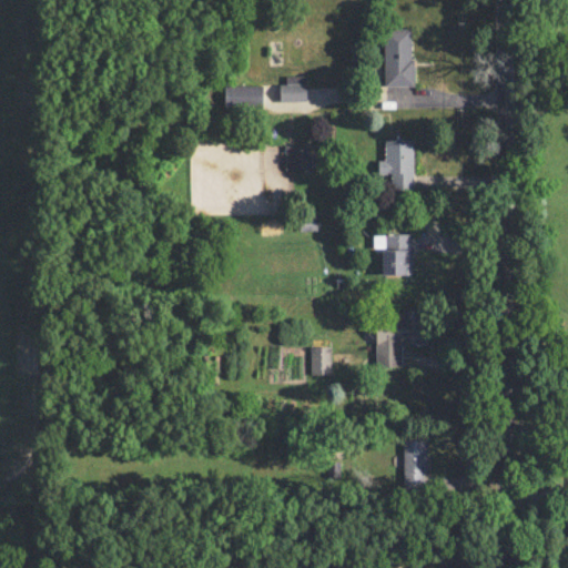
[(412,84),(411,29),(383,29),(384,85),(412,84)]
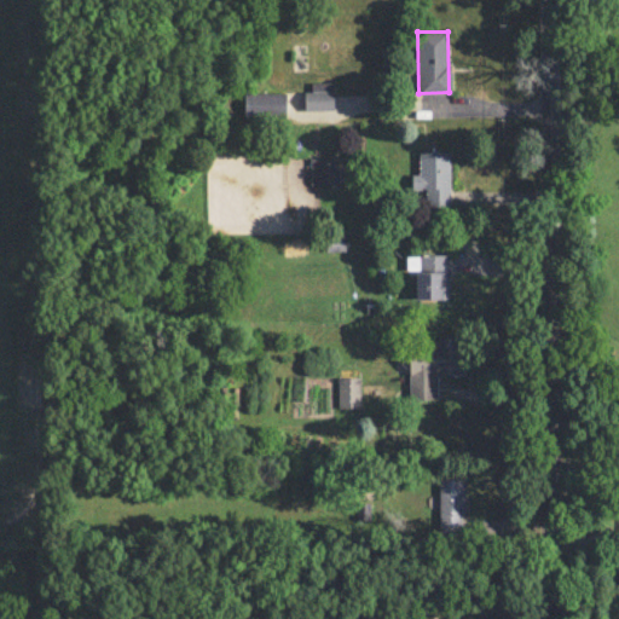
[(304,110),(333,109),(333,81),(311,82),(311,91),(304,91),(304,110)]
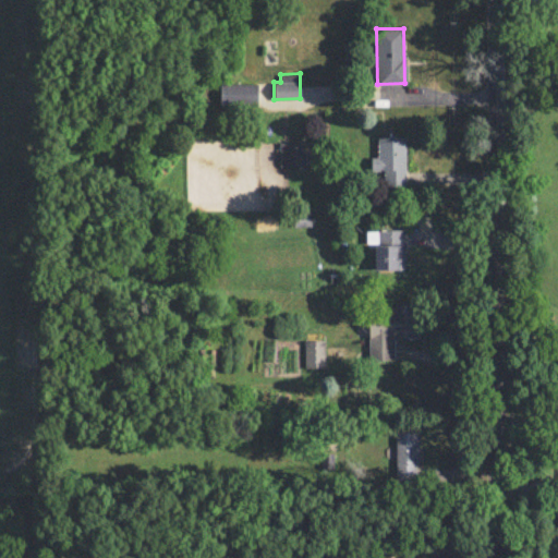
[(256,106),(257,83),(220,83),(219,106),(256,106)]
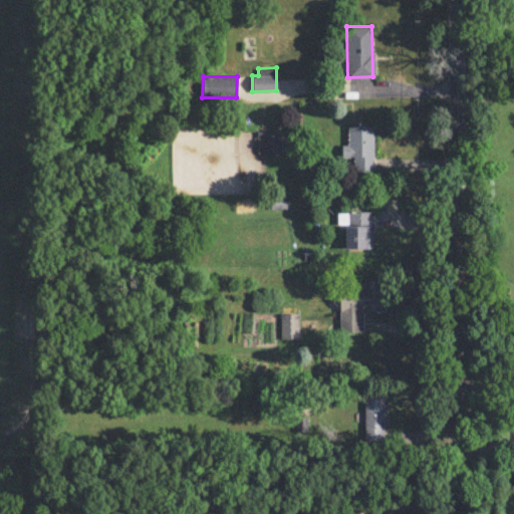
[(373,124),(346,124),(346,145),(341,145),(341,157),(352,157),(352,174),(372,174),(373,124)]
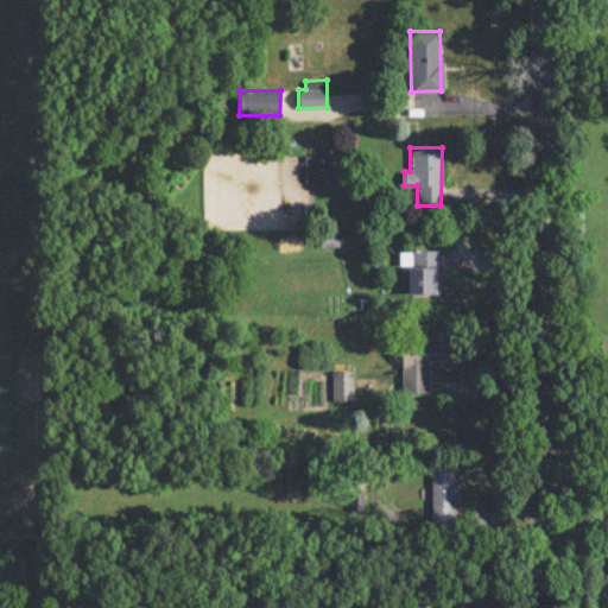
[(304,181),(336,182),(337,156),(304,154),(304,181)]
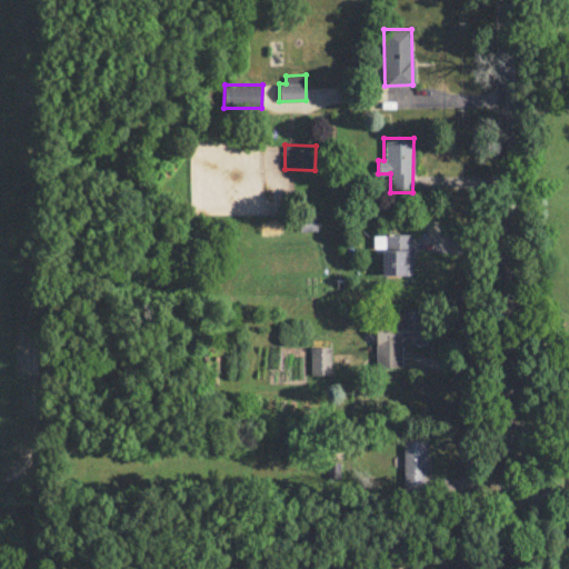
[(382,275),(412,275),(411,233),(382,233),(382,275)]
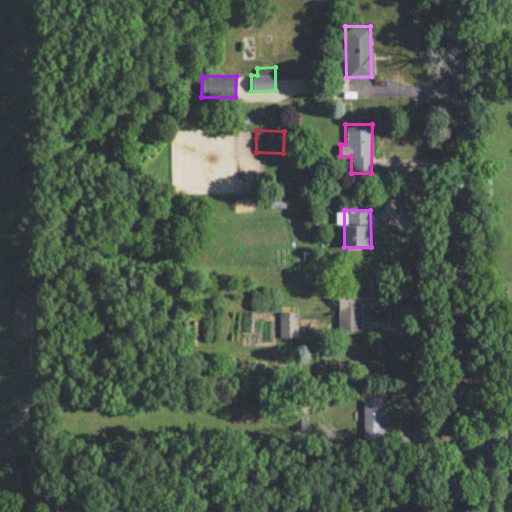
[(361,330),(361,310),(381,310),(381,280),(359,280),(359,289),(337,289),(338,330),(361,330)]
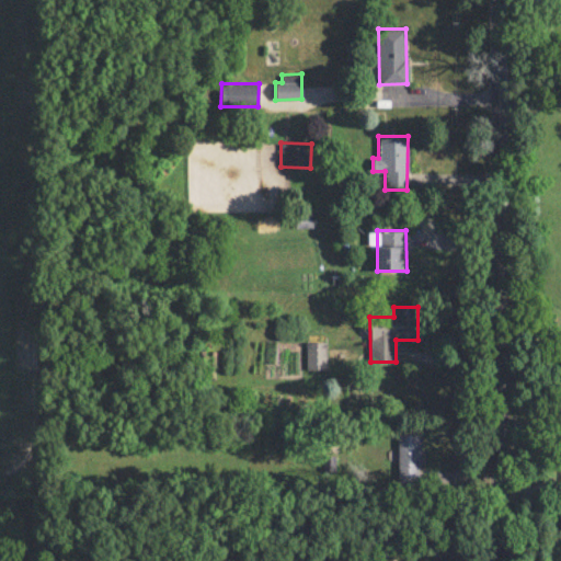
[(327,369),(325,341),(306,342),(306,369),(327,369)]
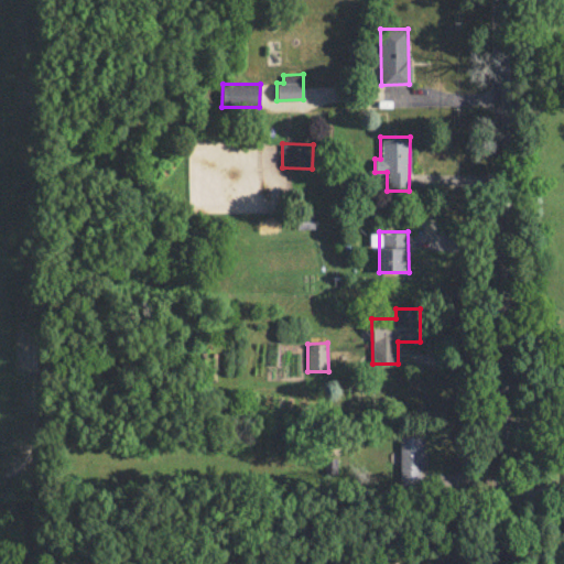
[(400,484),(424,483),(423,436),(399,436),(400,484)]
